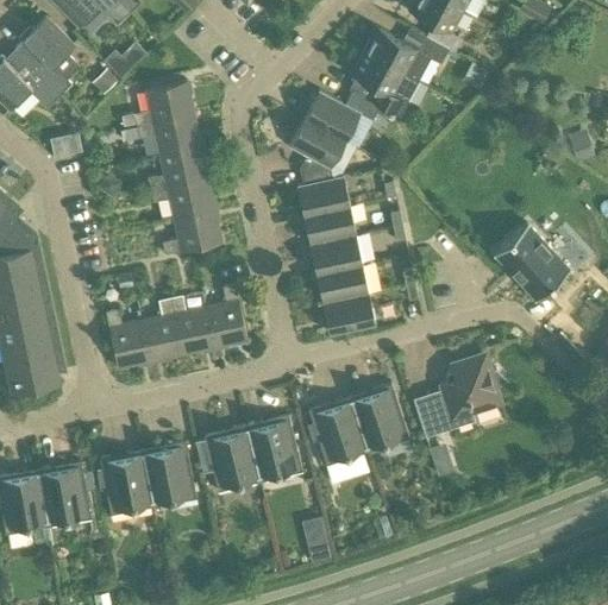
[(116,26),(129,13),(114,0),(48,0),(77,29),(99,8),(116,26)]
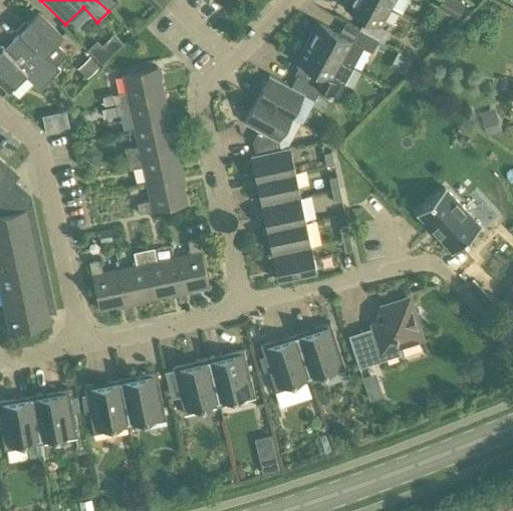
[(96,0),(108,11),(118,1),(116,0),(96,0)]
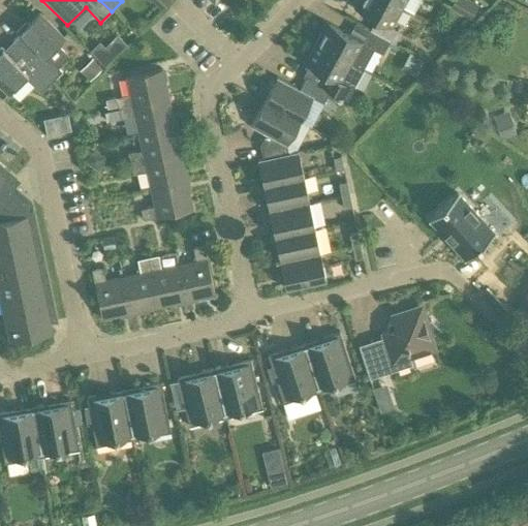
[(148,0),(160,12),(171,1),(168,0),(148,0)]
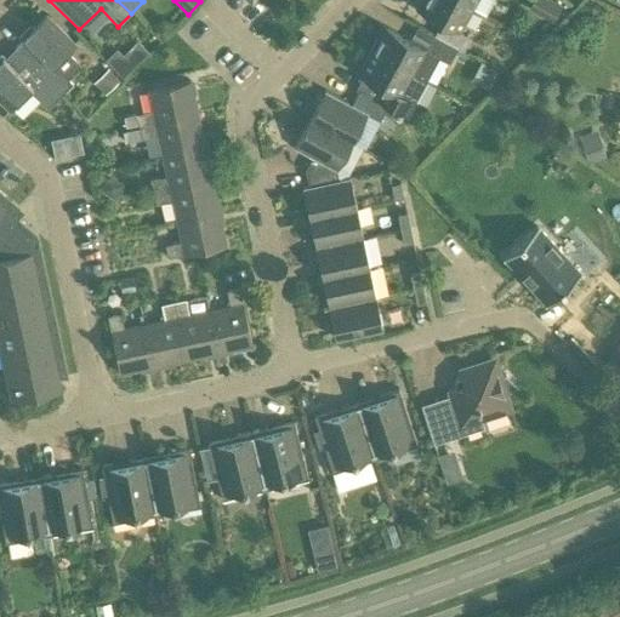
[(471,40),(460,34),(472,11),(471,10),(451,0),(424,0),(417,11),(443,26),(436,39),(458,51),(464,55),(471,40)]
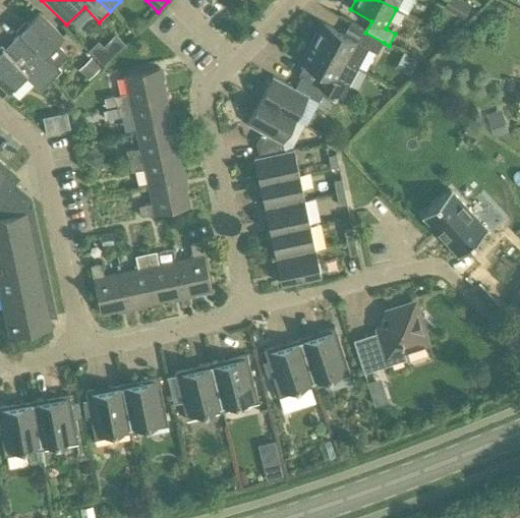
[(379,0),(395,8),(396,9),(408,15),(416,0),(379,0)]
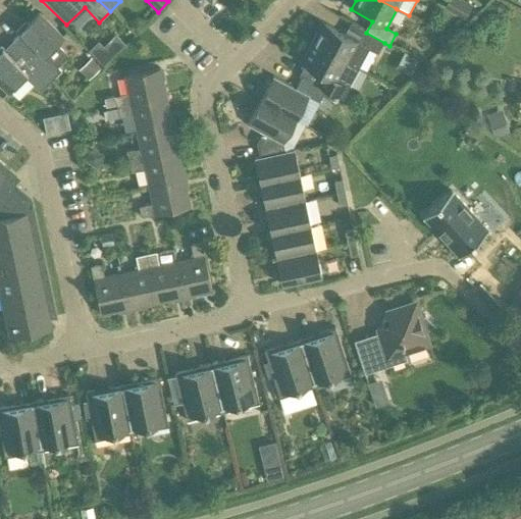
[(463,2),(459,0),(450,0),(445,10),(455,15),(463,2)]
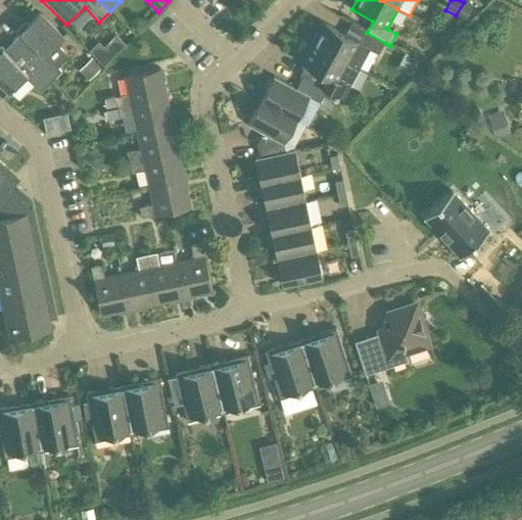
[(12,43),(51,83),(61,73),(58,69),(69,57),(57,47),(64,40),(39,14),(19,34),(20,35),(12,43)]
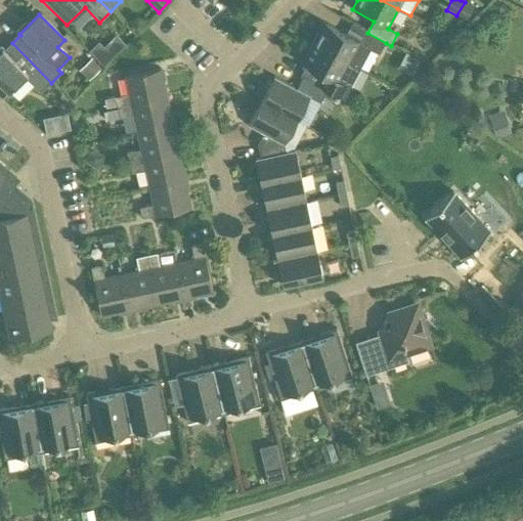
[(367,33),(353,25),(347,37),(323,25),(312,44),(361,70),(372,50),(380,55),(386,43),(367,33)]
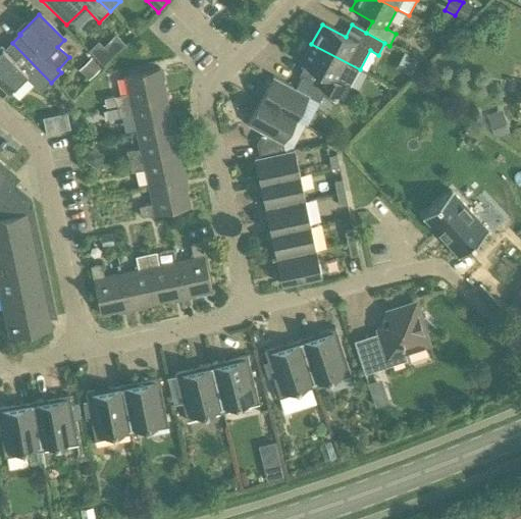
[(40,93),(51,83),(12,43),(3,52),(2,50),(0,52),(0,87),(8,95),(25,78),(40,93)]
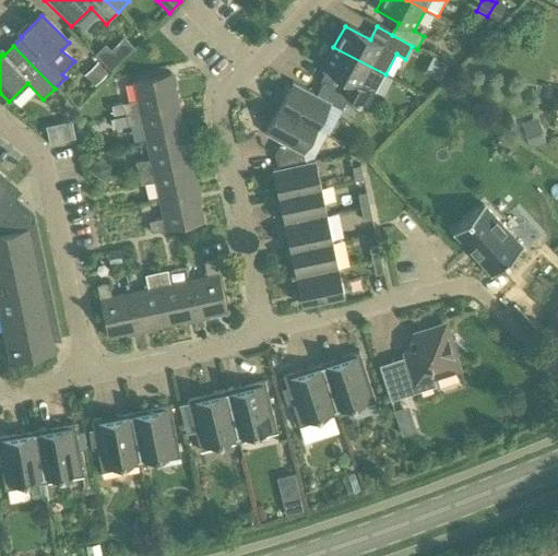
[(95,57),(111,73),(121,63),(106,47),(95,57)]
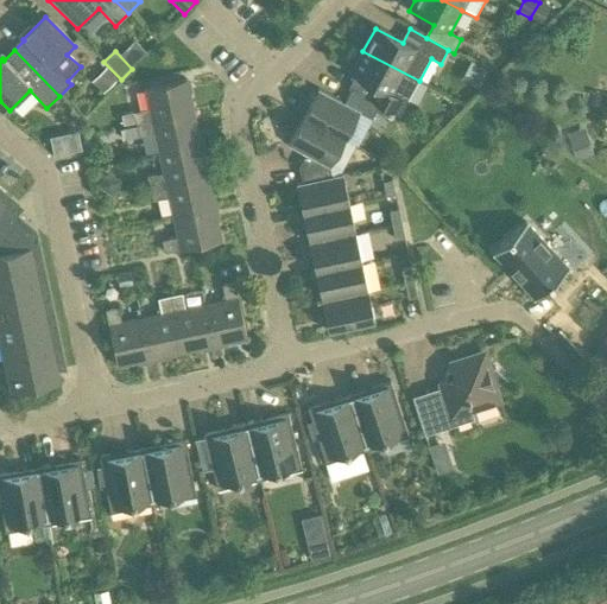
[(399,119),(419,81),(362,51),(351,75),(377,89),(370,102),(380,108),(399,119)]
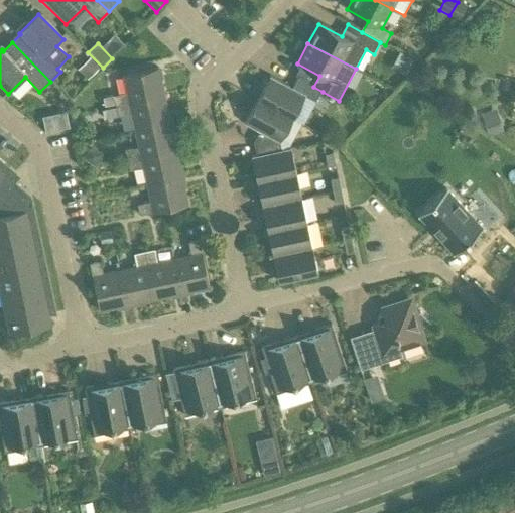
[(100,70),(91,60),(79,73),(88,82),(100,70)]
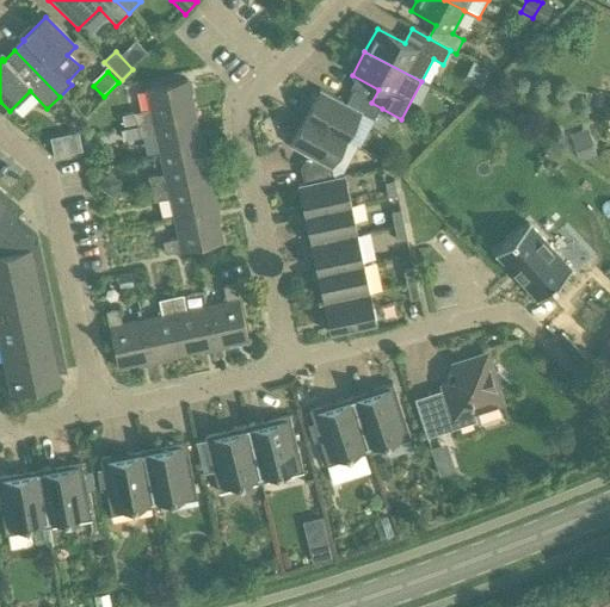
[(153,123),(193,115),(186,82),(147,91),(151,112),(135,116),(137,127),(153,123)]
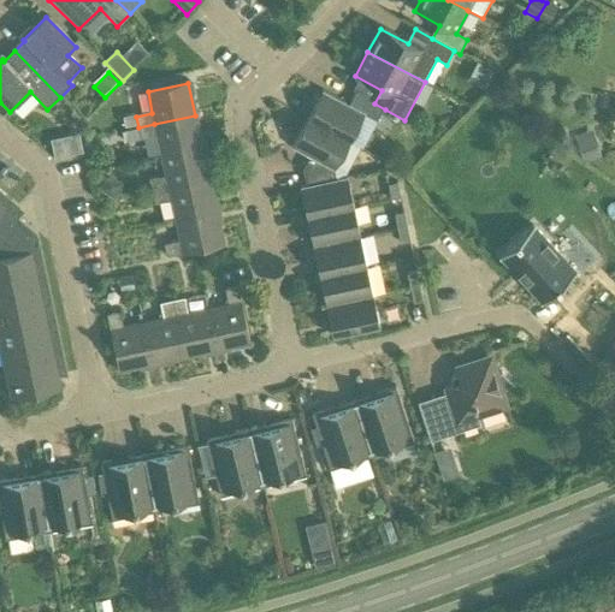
[(349,143),(364,117),(377,124),(385,110),(374,104),(356,94),(349,107),(323,93),(307,120),(349,143)]
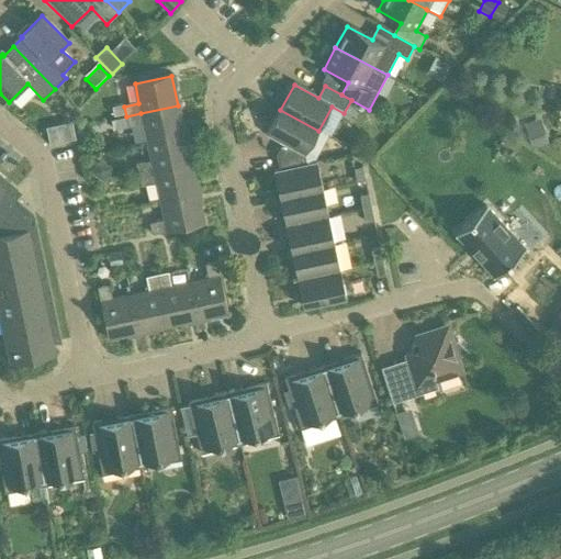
[(141,113),(126,116),(126,120),(128,129),(144,125),(147,144),(184,135),(178,105),(141,113)]
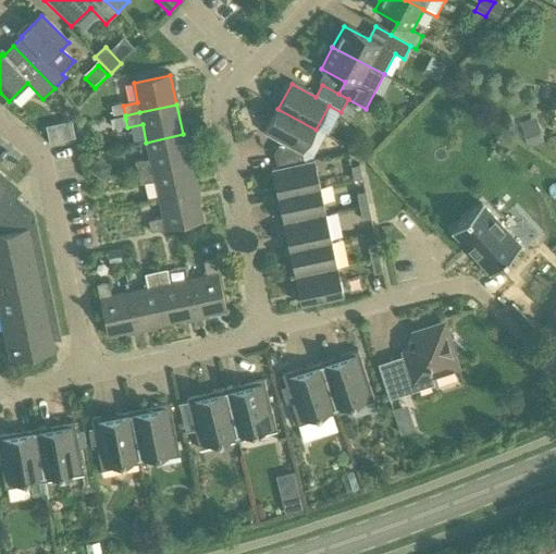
[(281,144),(274,156),(278,170),(304,164),(303,156),(316,130),(278,109),(263,135),(281,144)]
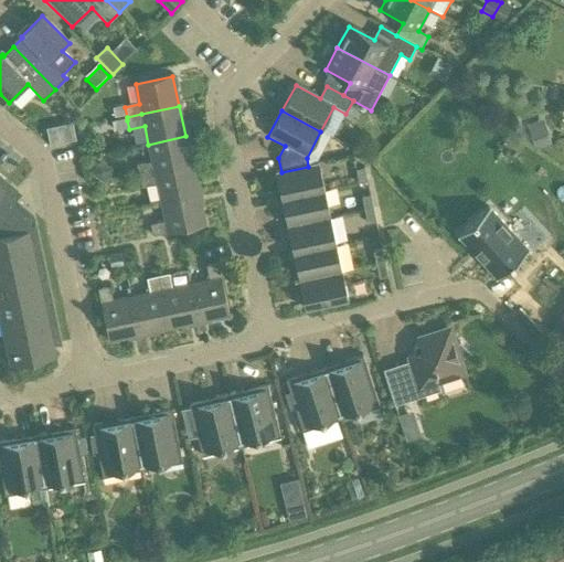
[(115,133),(129,129),(127,120),(113,124),(115,133)]
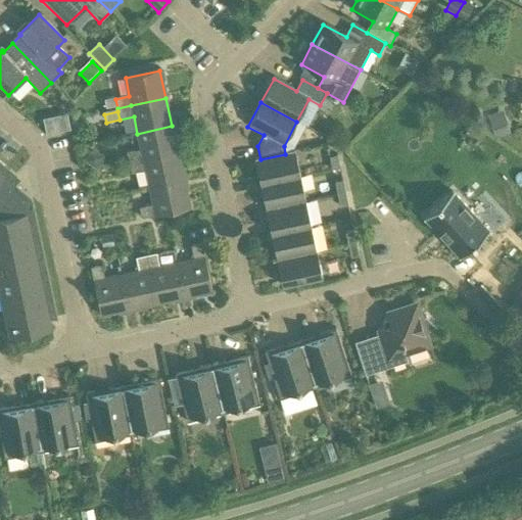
[(495,141),(511,136),(503,113),(488,119),(495,141)]
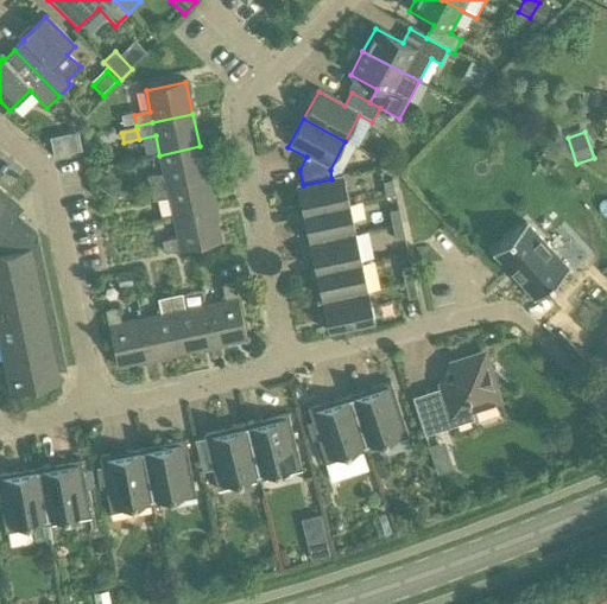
[(165,188),(207,179),(200,146),(159,156),(164,176),(149,179),(151,190),(165,188)]
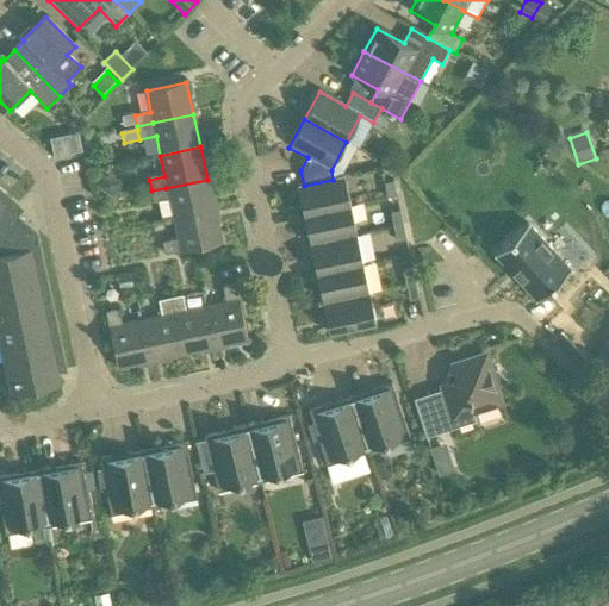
[(343,177),(333,180),(304,186),(297,187),(304,217),(350,207),(343,177)]
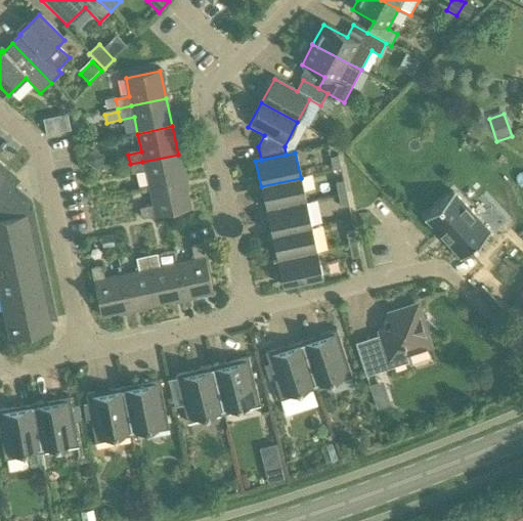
[(141,191),(184,182),(178,155),(142,162),(130,164),(132,175),(146,172),(149,185),(140,187),(141,190),(141,191)]
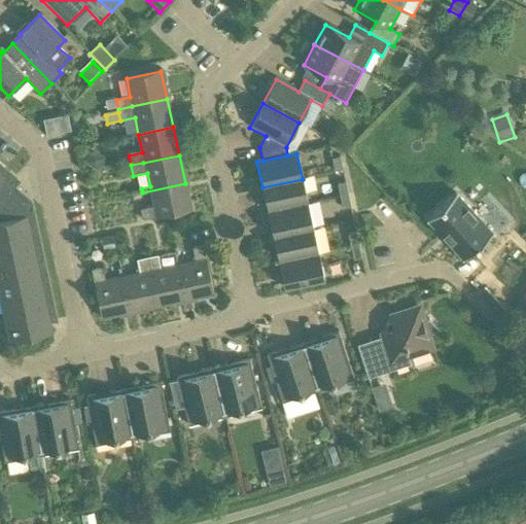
[(335,172),(343,171),(340,159),(332,160),(335,172)]
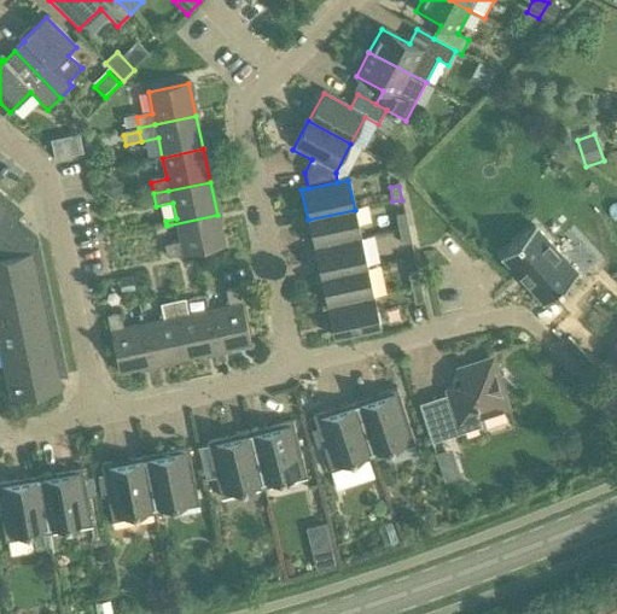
[(0,355),(10,403),(63,392),(60,379),(68,378),(38,237),(18,221),(24,214),(19,209),(0,192),(0,355)]
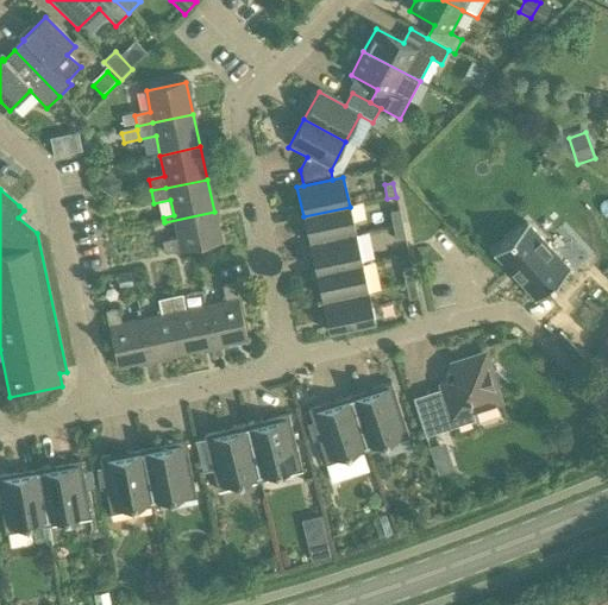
[(309,246),(356,237),(350,207),(304,216),(309,246)]
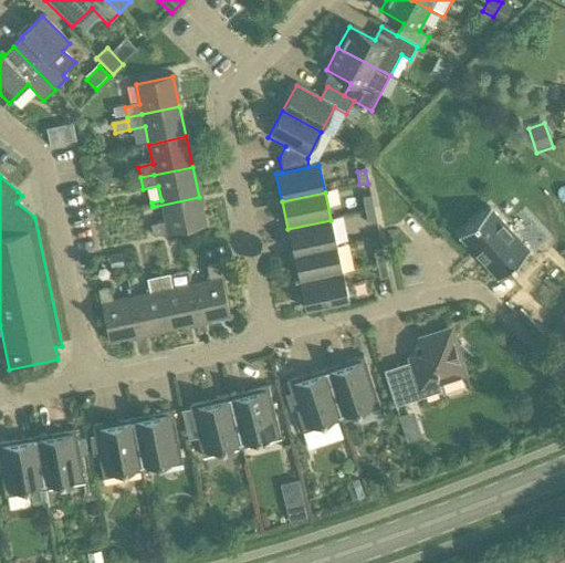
[(153,207),(153,206),(142,208),(144,214),(163,209),(166,223),(152,227),(154,238),(168,235),(206,227),(199,197),(153,207)]
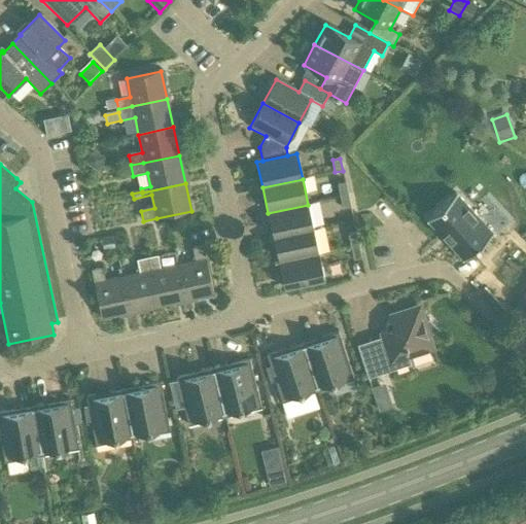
[(340,198),(348,196),(346,184),(338,185),(340,198)]
